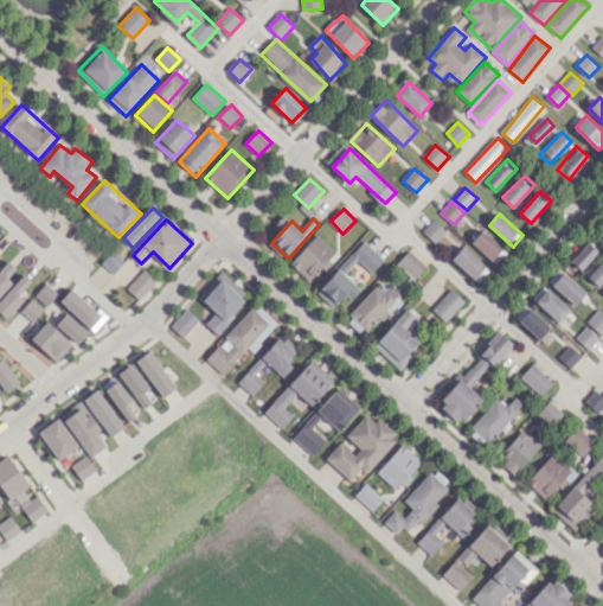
[(424,233),(436,243),(447,231),(435,221),(424,233)]
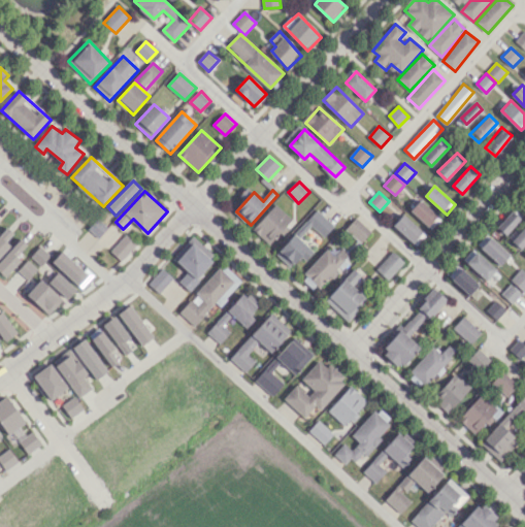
[(412,210),(432,230),(441,220),(421,200),(412,210)]
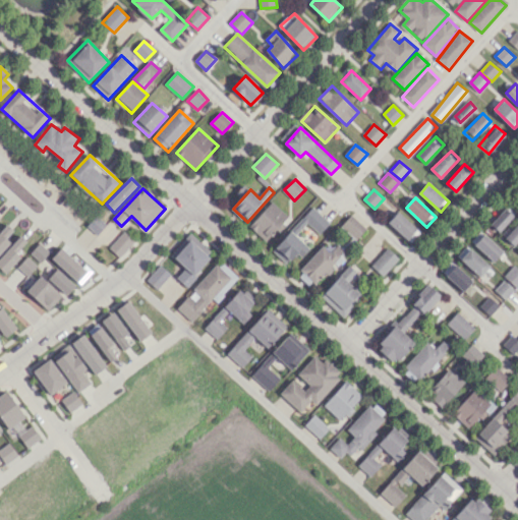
[(267,241),(289,217),(273,203),(250,227),(267,241)]
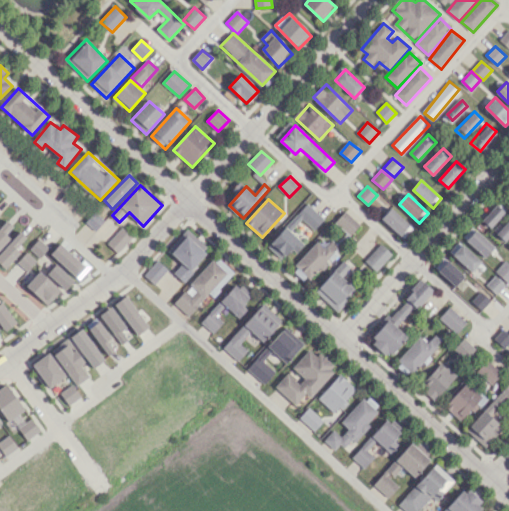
[(482,220),(491,228),(508,210),(508,208),(500,201),(482,220)]
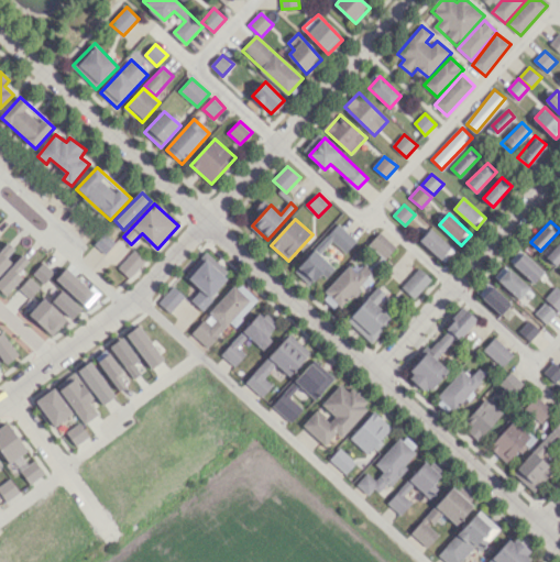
[(358,241),(339,223),(316,249),(322,254),(333,242),(347,254),(358,241)]
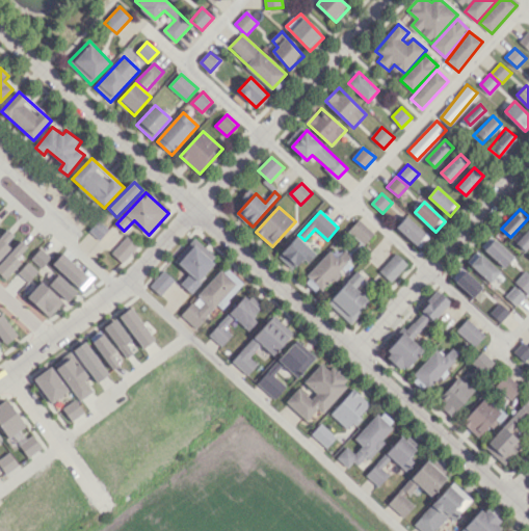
[(421,248),(430,238),(407,216),(398,228),(421,248)]
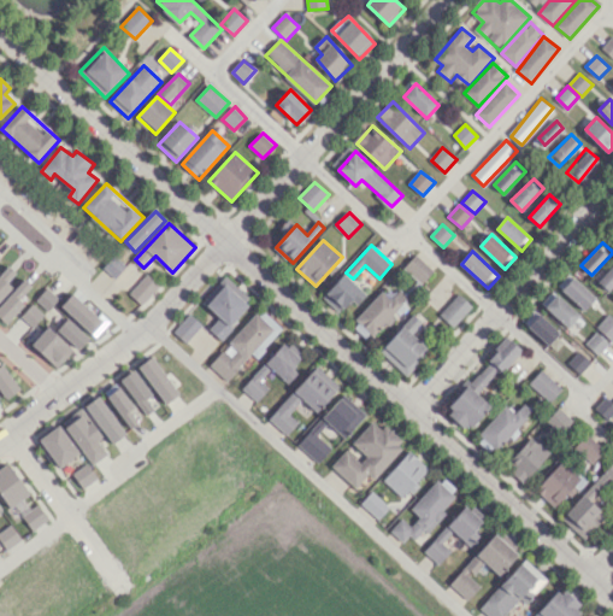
[(422,285),(435,271),(418,254),(405,268),(422,285)]
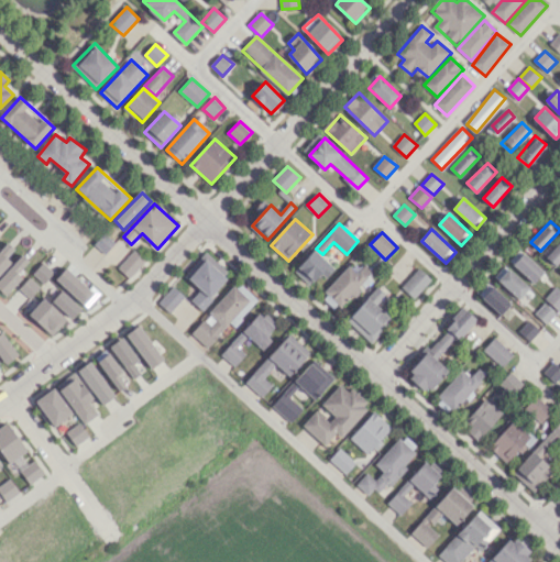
[(559,240),(546,256),(557,266),(559,263),(559,240)]
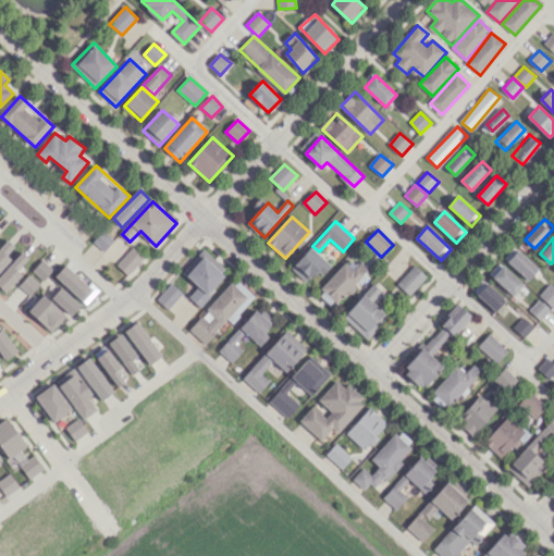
[(0,272),(13,259),(8,255),(16,246),(10,241),(0,250),(0,272)]
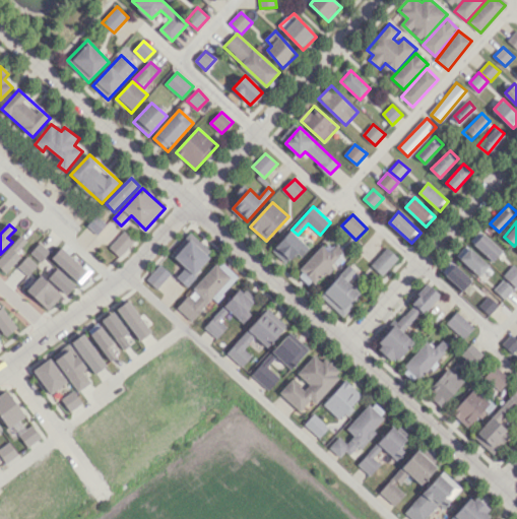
[(302,257),(310,248),(292,231),(273,251),(287,263),(298,253),(302,257)]
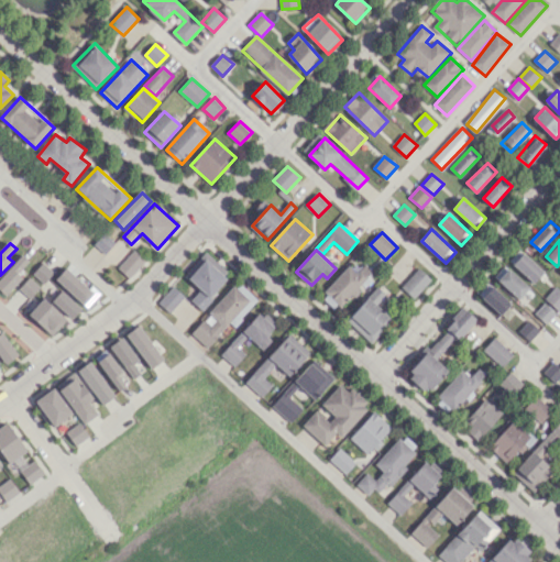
[(511,261),(535,284),(545,273),(520,250),(511,261)]
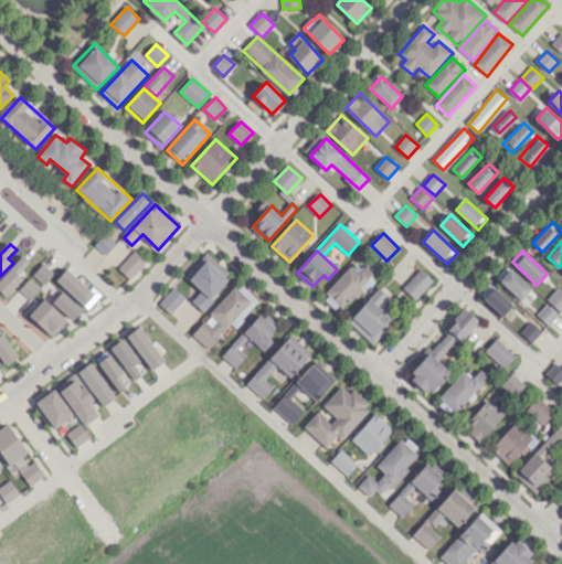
[(148,262),(136,252),(119,269),(131,280),(148,262)]
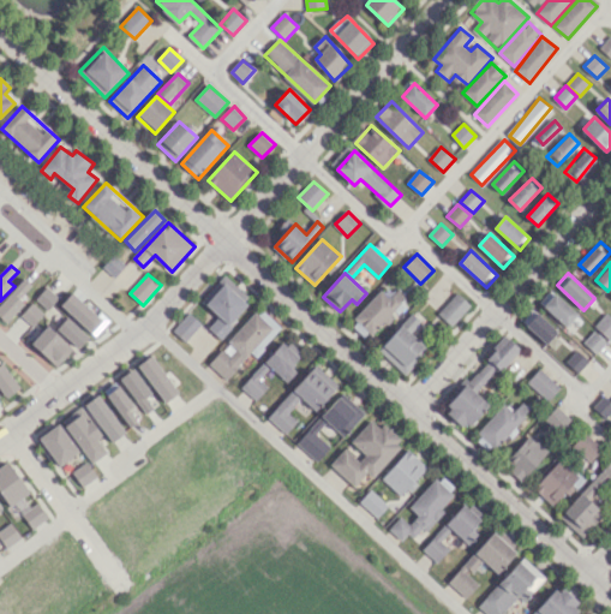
[(220,338),(253,300),(226,276),(203,300),(221,316),(210,328),(220,338)]
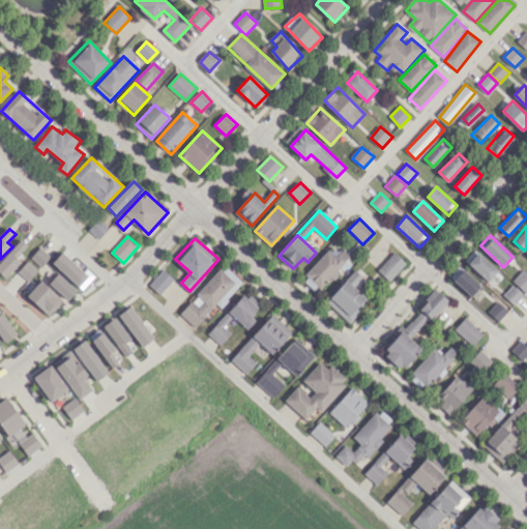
[(18,258),(28,245),(22,240),(0,264),(0,272),(7,278),(22,262),(18,258)]
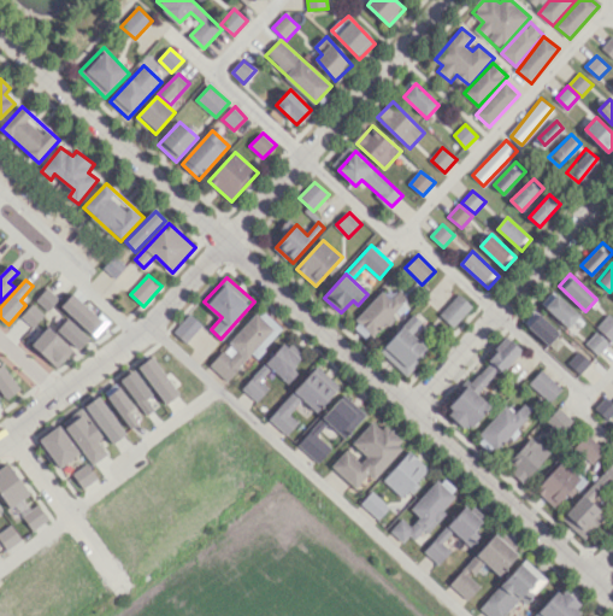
[(49,311),(60,298),(48,288),(37,301),(49,311)]
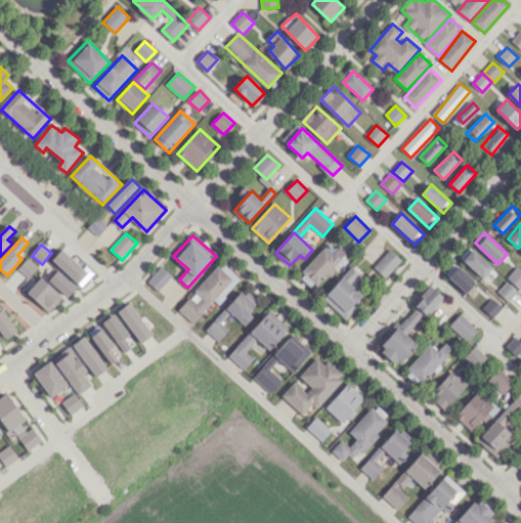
[(320,288),(350,255),(341,247),(334,254),(326,247),(303,272),(320,288)]
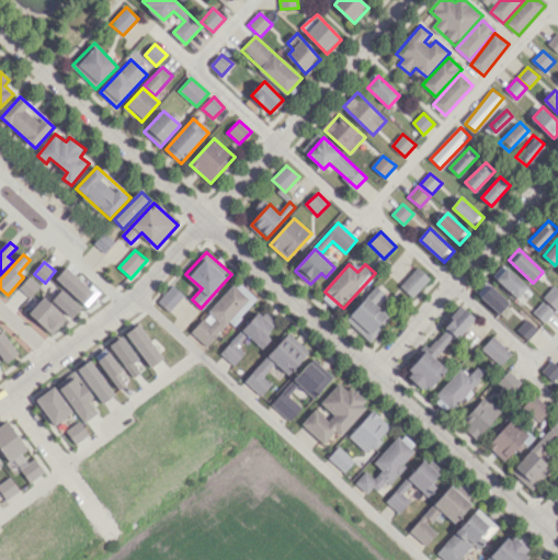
[(528,287),(504,265),(493,276),(519,299),(528,287)]
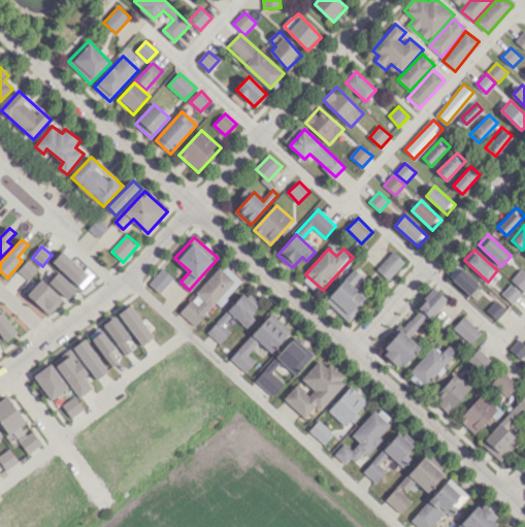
[(378,269),(390,280),(405,262),(393,252),(378,269)]
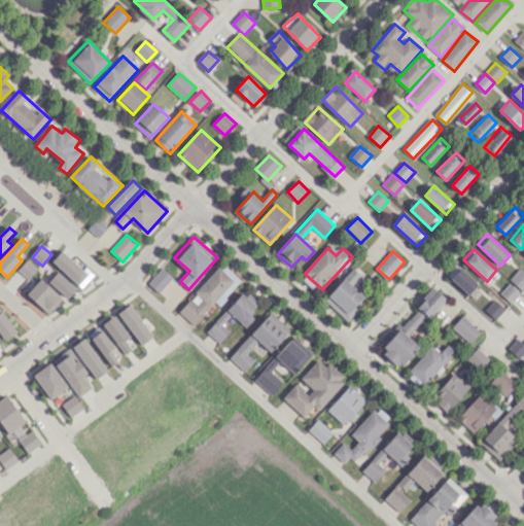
[(29,280),(38,269),(29,260),(20,271),(29,280)]
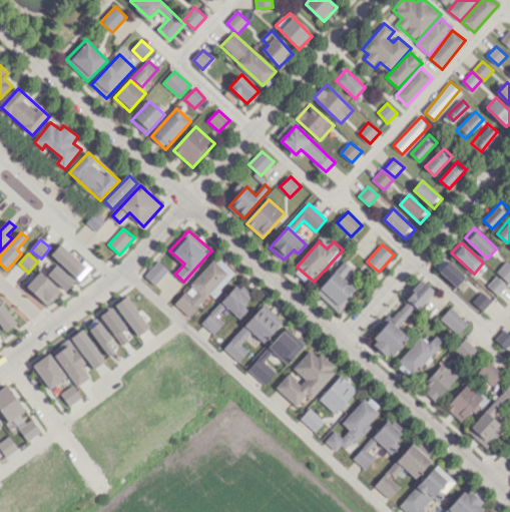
[(191,287),(198,293),(192,299),(186,293),(175,304),(190,317),(211,294),(215,297),(235,274),(217,258),(191,287)]
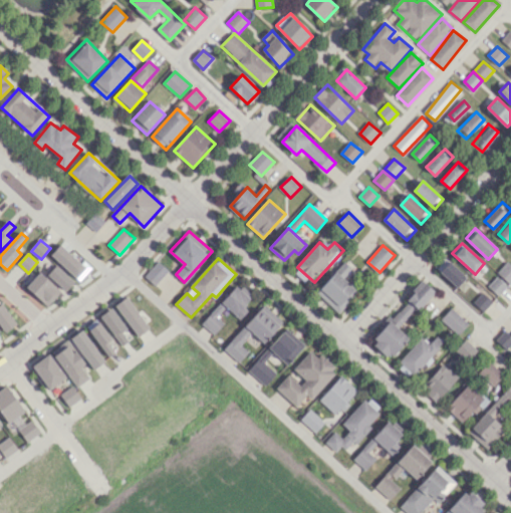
[(437,269),(459,288),(468,277),(447,258),(437,269)]
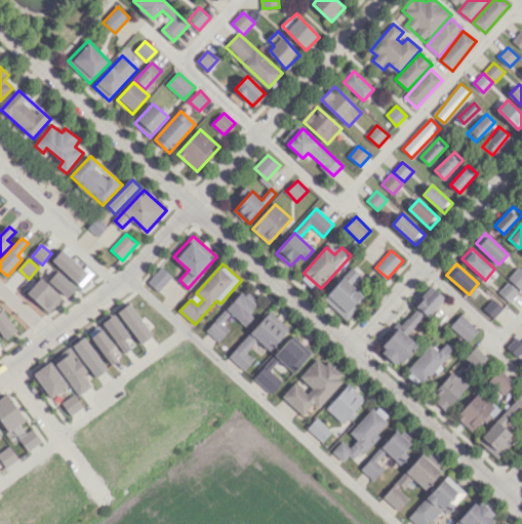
[(149,282),(159,292),(173,277),(163,268),(149,282)]
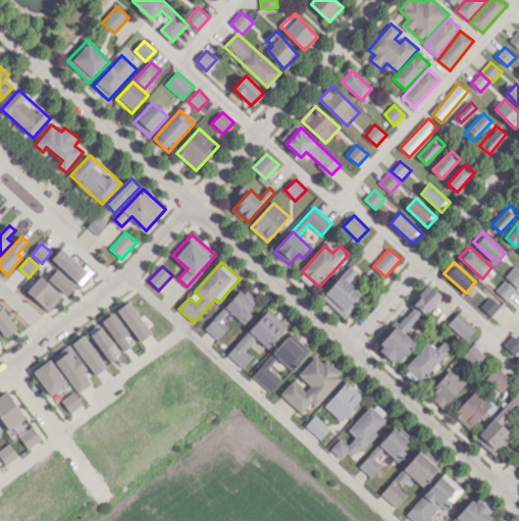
[(506,277),(518,289),(518,268),(516,266),(506,277)]
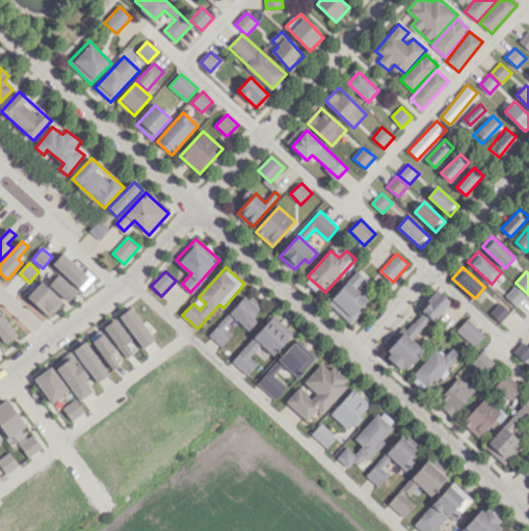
[(78,292),(59,274),(50,285),(70,301),(78,292)]
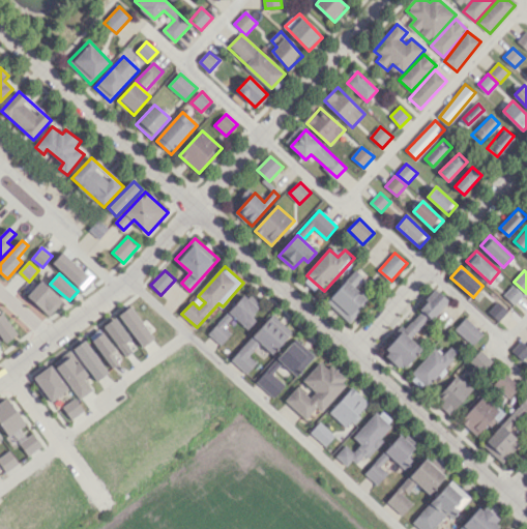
[(327,301),(350,323),(371,301),(348,280),(327,301)]
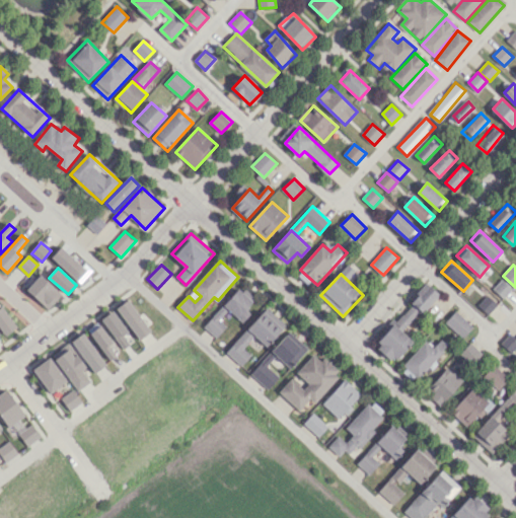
[(27,290),(49,310),(63,295),(42,275),(27,290)]
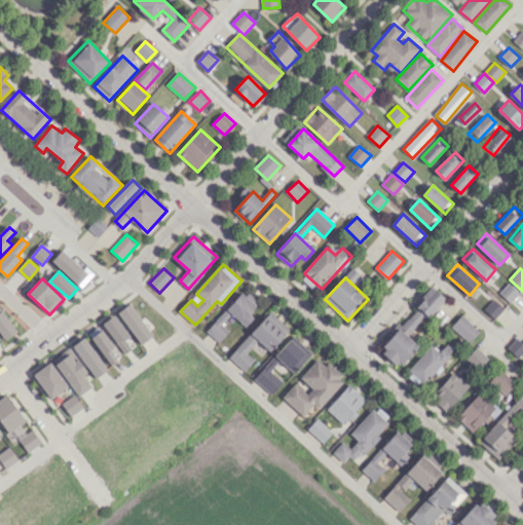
[(500,294),(512,303),(520,293),(510,284),(500,294)]
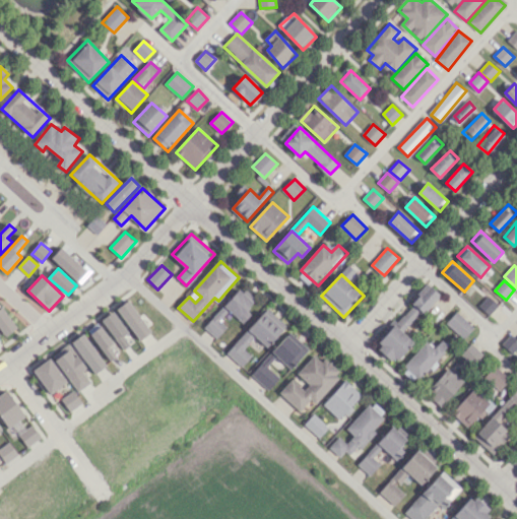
[(396,322),(406,331),(440,295),(430,285),(396,322)]
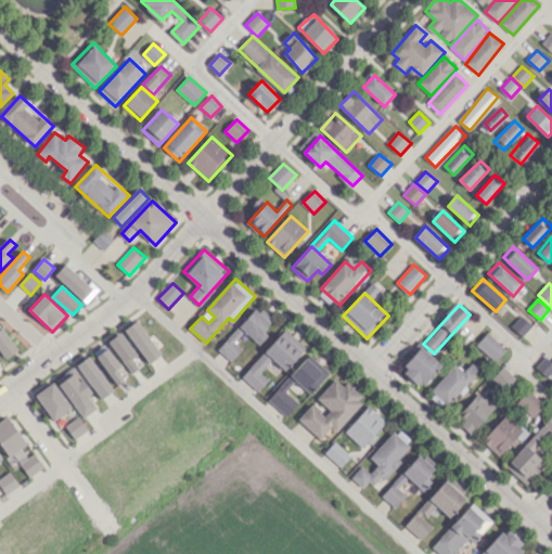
[(219,349),(232,362),(244,349),(236,343),(245,332),(261,346),(270,336),(265,331),(272,323),(256,309),(219,349)]
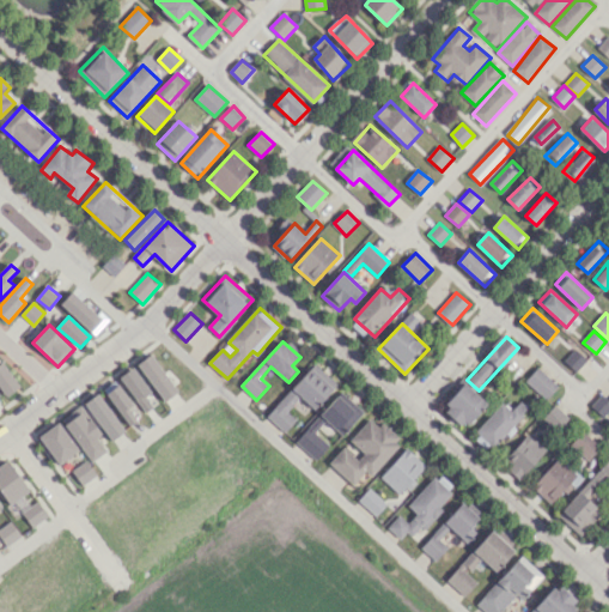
[(566,363),(579,373),(589,359),(574,350),(566,363)]
